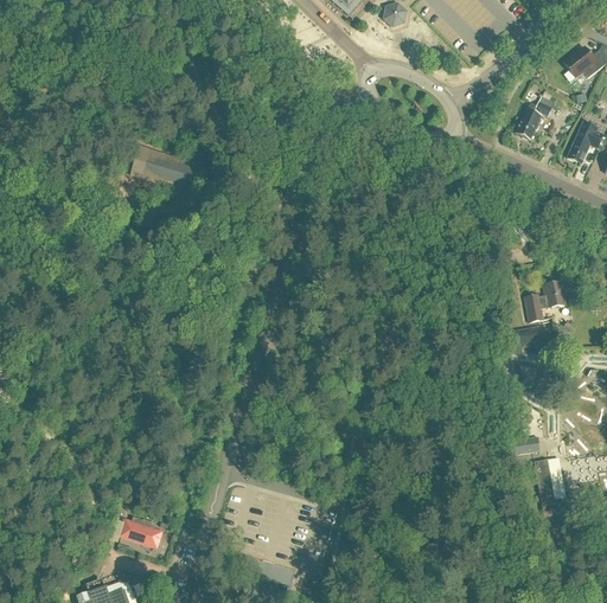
[(385,7),(383,18),(393,26),(403,23),(406,11),(396,4),(385,7)]
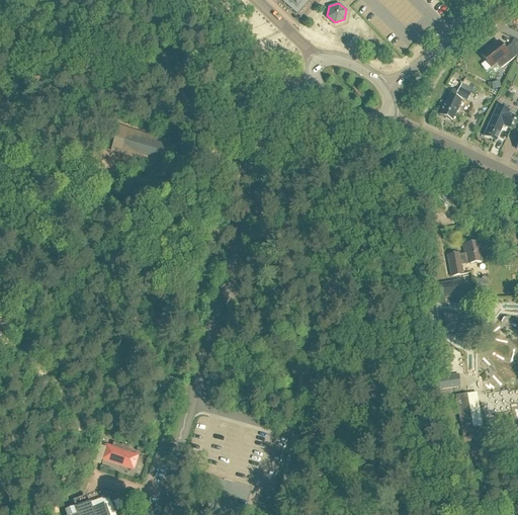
[(195,15),(199,11),(201,10),(197,6),(194,9),(191,11),(195,15)]
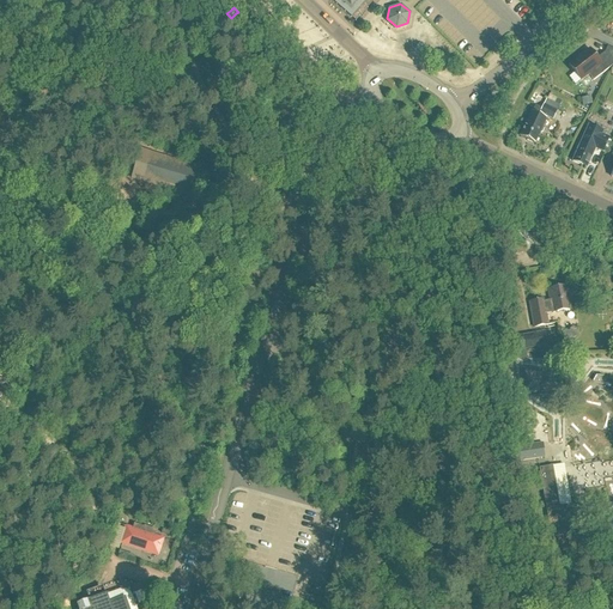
[(250,29),(253,26),(258,23),(253,18),(247,22),(246,23),(250,29)]
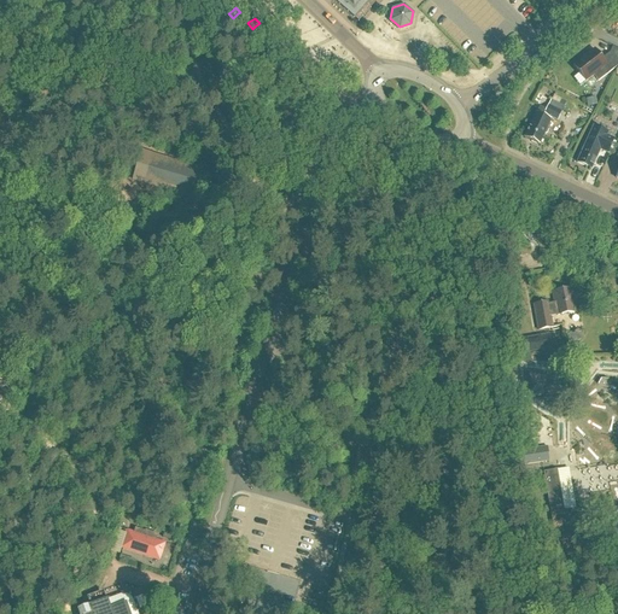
[(280,53),(277,47),(268,52),(272,58),(280,53)]
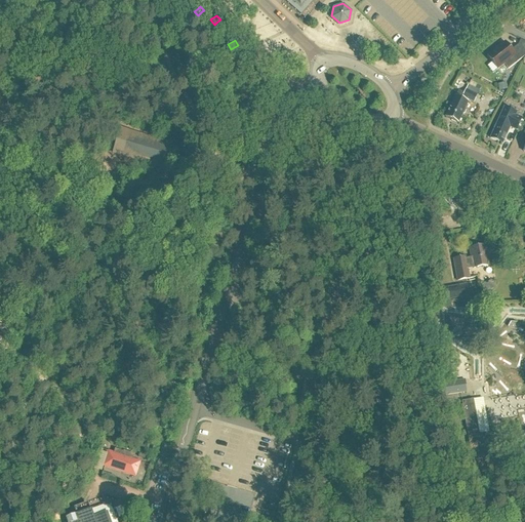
[(505,40),(487,53),(497,67),(509,58),(513,64),(524,53),(524,52),(518,43),(511,48),(505,40)]
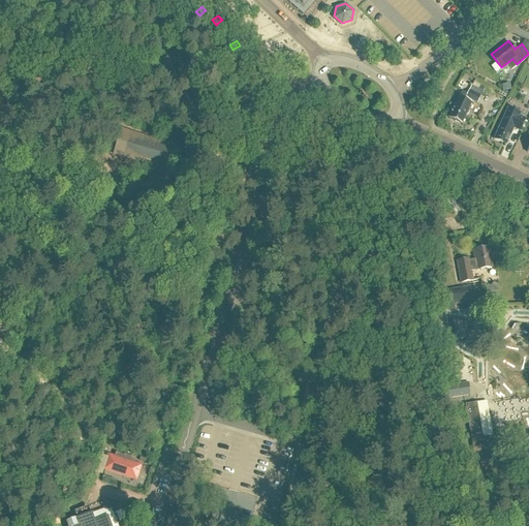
[(176,55),(185,52),(183,45),(174,50),(176,55)]
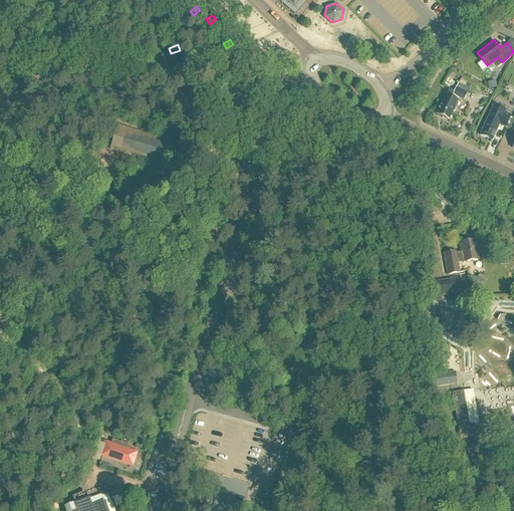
[(454,89),(449,86),(446,92),(436,112),(448,117),(452,108),(454,109),(455,108),(456,105),(456,104),(454,103),(457,98),(456,97),(457,94),(463,97),(469,86),(458,81),(454,89)]
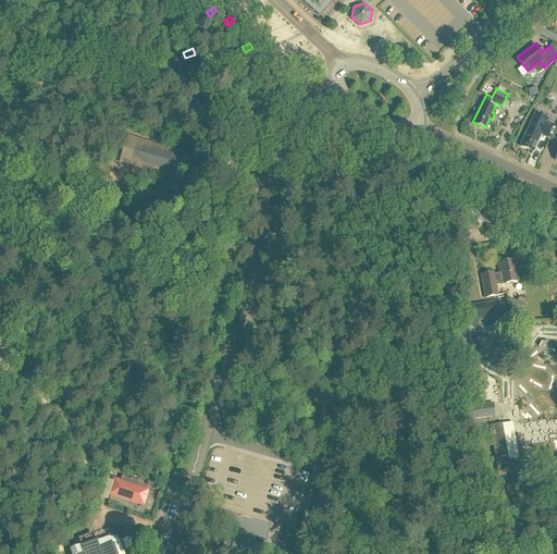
[(532,150),(541,133),(547,136),(553,123),(546,121),(547,118),(534,112),(520,145),(532,150)]
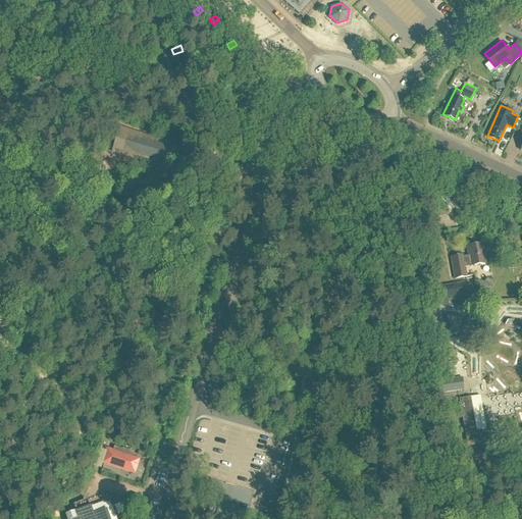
[(118,126),(111,150),(119,152),(159,164),(166,141),(126,128),(118,126)]
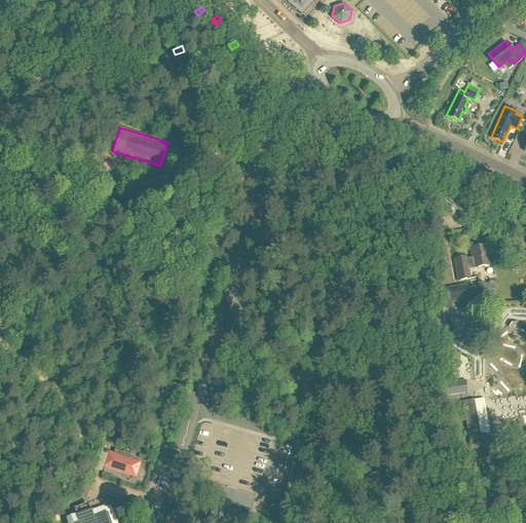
[(470,248),(471,256),(466,257),(466,256),(453,258),(457,278),(471,276),(468,267),(490,263),(486,244),(470,248)]
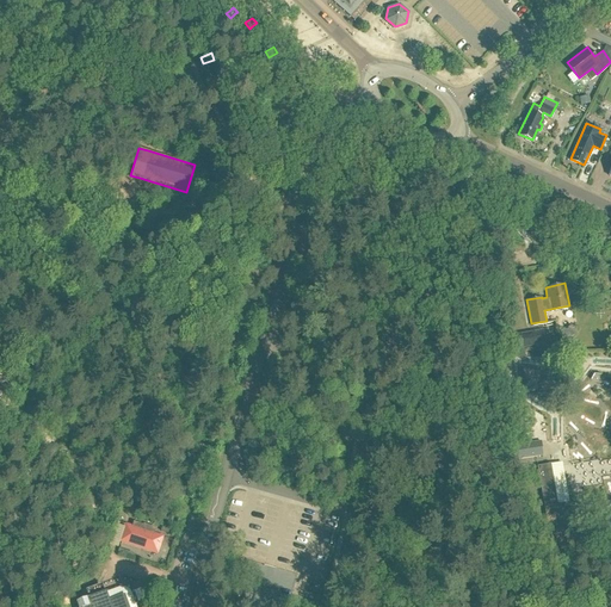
[(578,329),(578,327),(572,323),(571,326),(569,326),(567,327),(566,328),(562,328),(561,328),(559,327),(560,336),(563,336),(565,336),(568,335),(571,335),(572,334),(574,332),(576,330),(578,329)]
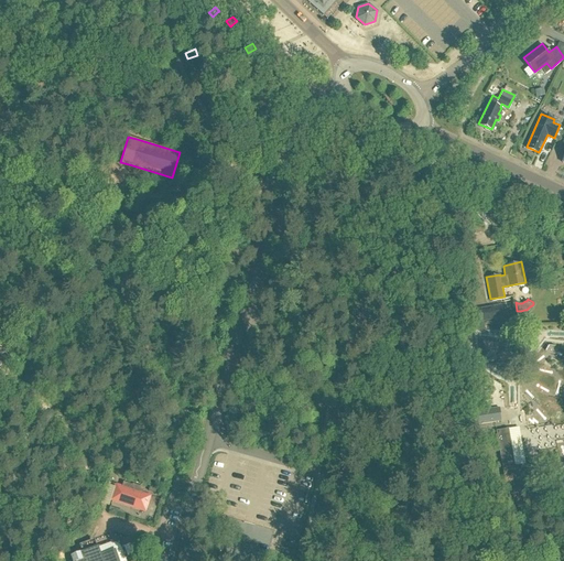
[(499,303),(479,306),(481,320),(494,317),(494,320),(502,319),(499,303)]
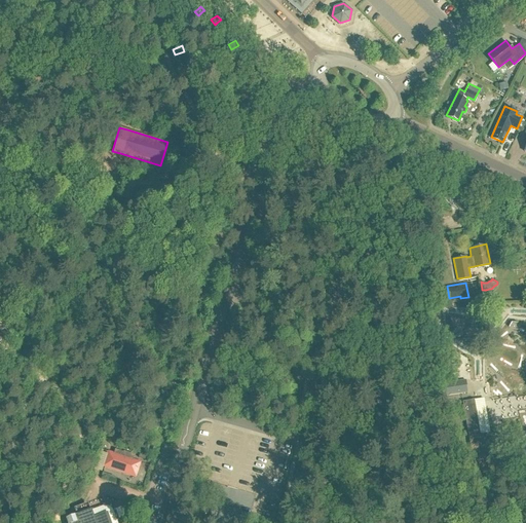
[(466,390),(465,378),(441,381),(443,394),(466,390)]
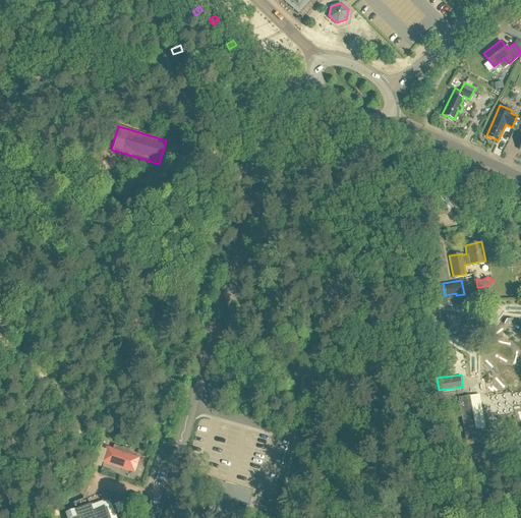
[(478,393),(469,395),(458,397),(466,441),(468,455),(484,452),(480,427),(484,426),(478,393)]
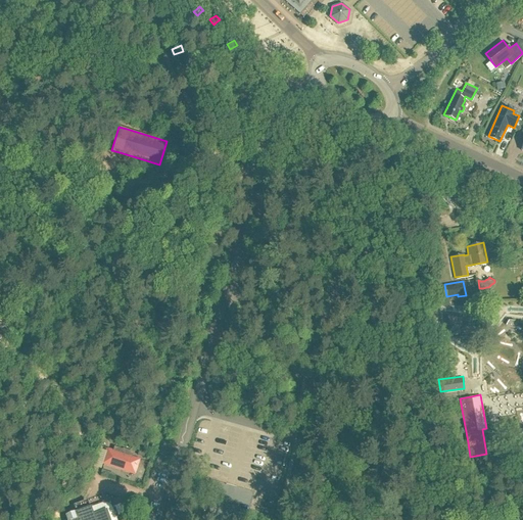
[(115,444),(114,444),(112,450),(132,456),(134,451),(115,444)]
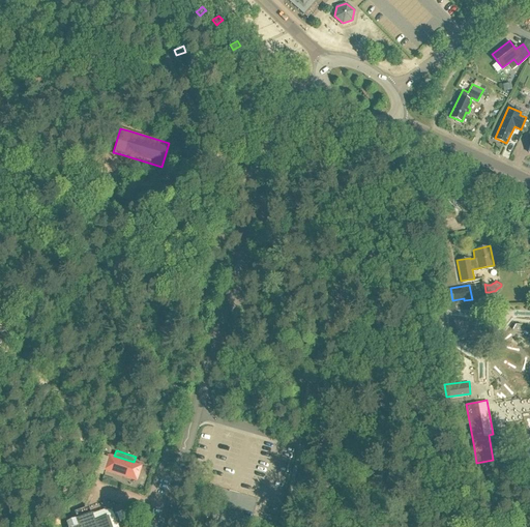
[(114,456),(109,455),(105,468),(136,477),(140,464),(134,462),(114,456)]
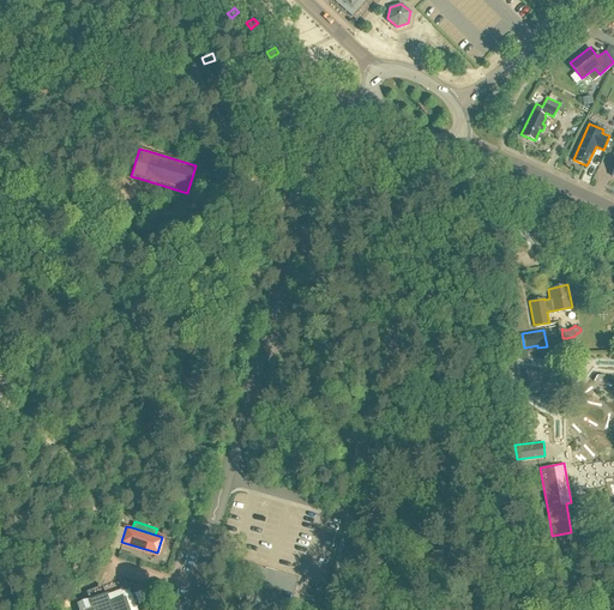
[(577,532),(567,535),(570,543),(578,541),(577,532)]
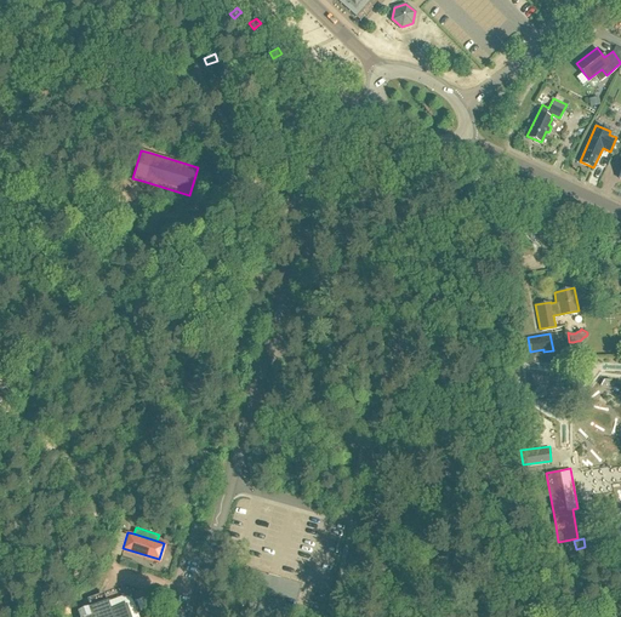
[(568,559),(564,543),(552,546),(554,561),(568,559)]
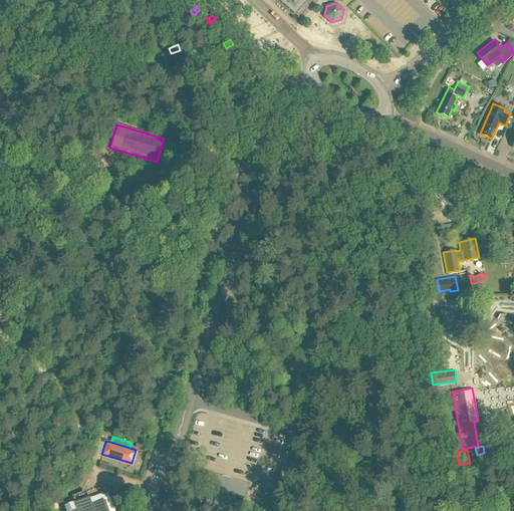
[(235,490),(218,485),(212,506),(229,510),(235,490)]
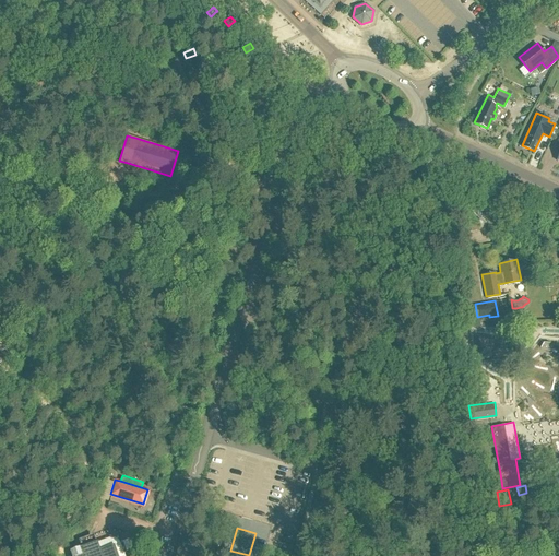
[(110,535),(71,549),(73,555),(118,555),(125,554),(119,541),(117,537),(115,536),(110,535)]
